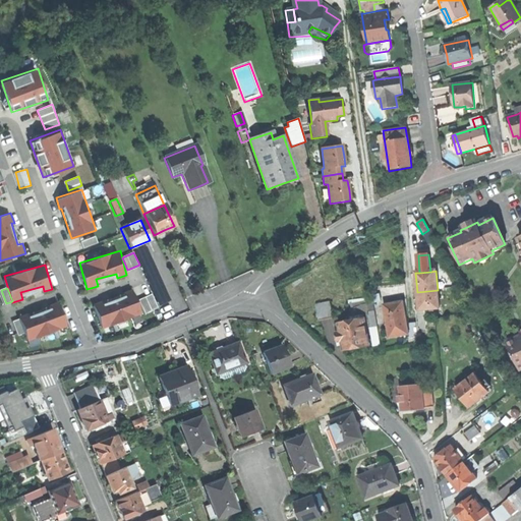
[(22,297),(43,291),(42,288),(21,293),(22,297)]
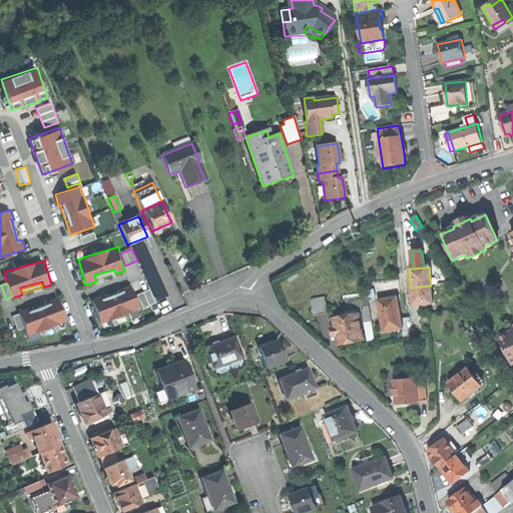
[(132,286),(92,301),(101,324),(141,308),(132,286)]
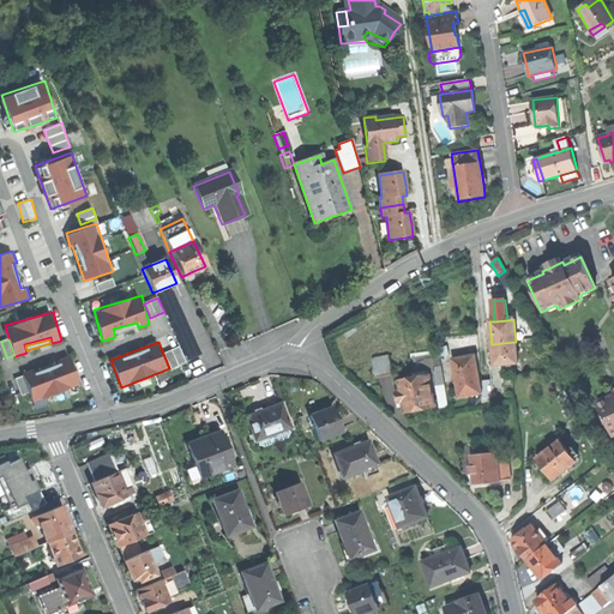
[(518,363),(516,342),(492,344),(493,356),(494,366),(518,363)]
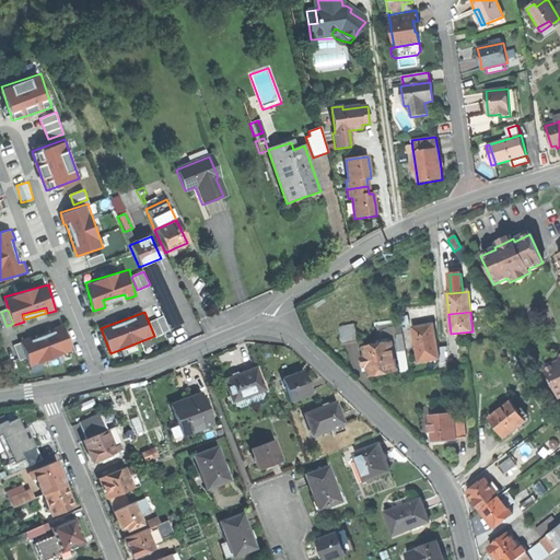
[(164,315),(150,322),(156,337),(171,329),(164,315)]
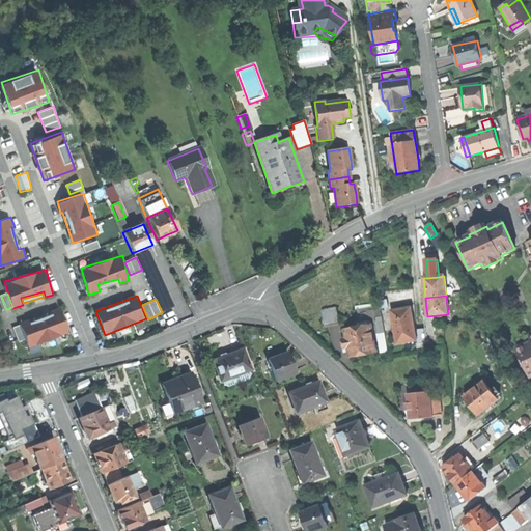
[(393,309),(399,342),(408,341),(418,339),(412,306),(393,309)]
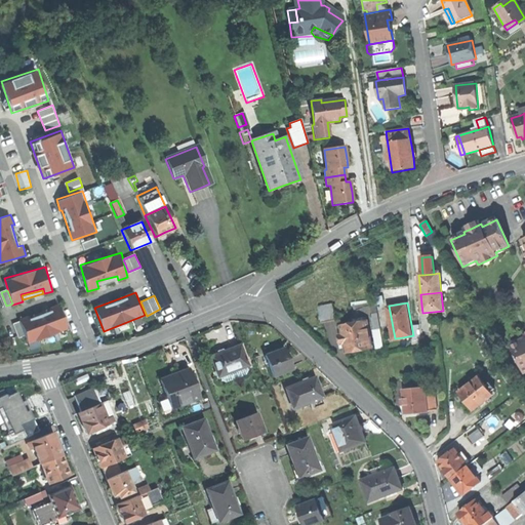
[(365,306),(366,313),(377,311),(376,304),(365,306)]
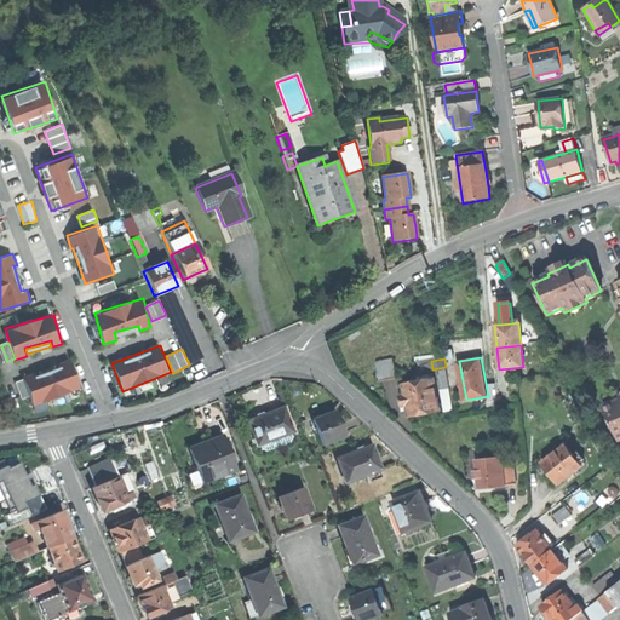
[(383,362),(386,377),(396,375),(392,360),(383,362)]
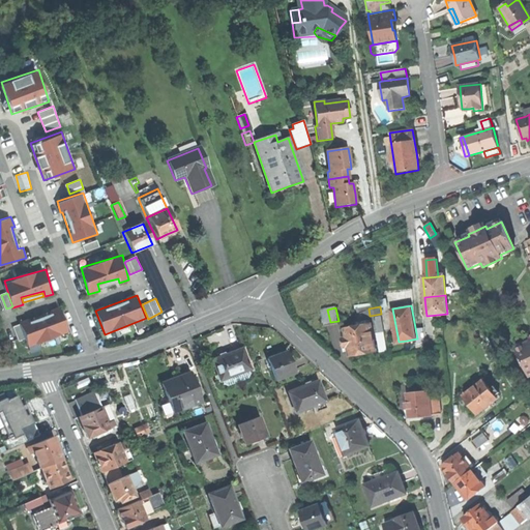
[(41,340),(68,332),(62,310),(22,321),(30,352),(43,349),(41,340)]
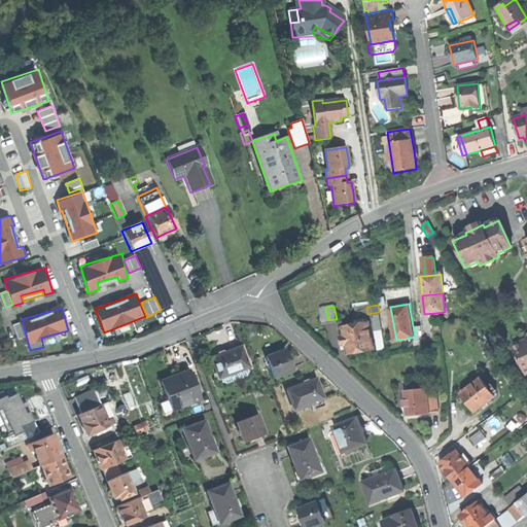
[(370,320),(344,325),(345,335),(341,336),(342,344),(347,343),(348,353),(360,351),(375,349),(370,320)]
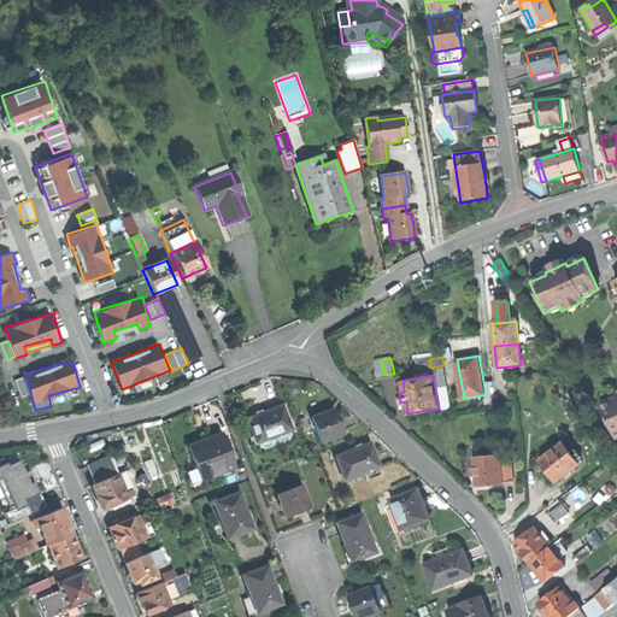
[(24,377),(17,380),(22,397),(29,395),(24,377)]
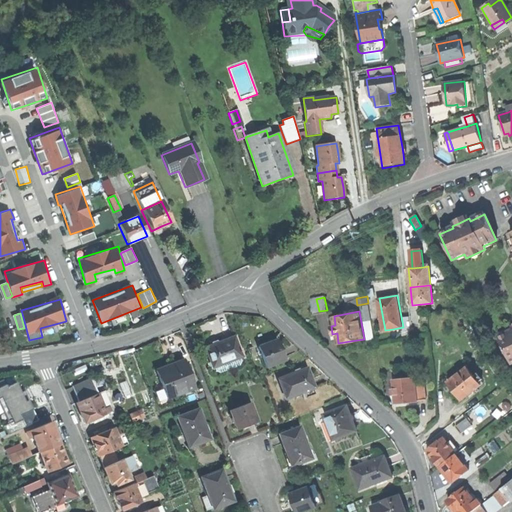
[(511,331),(498,338),(509,363),(511,362),(511,328),(511,329),(511,331)]
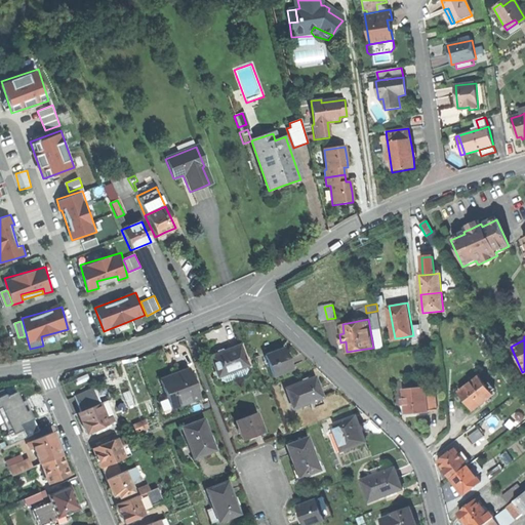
[(211,356),(218,376),(225,374),(248,366),(241,346),(225,352),(211,356)]
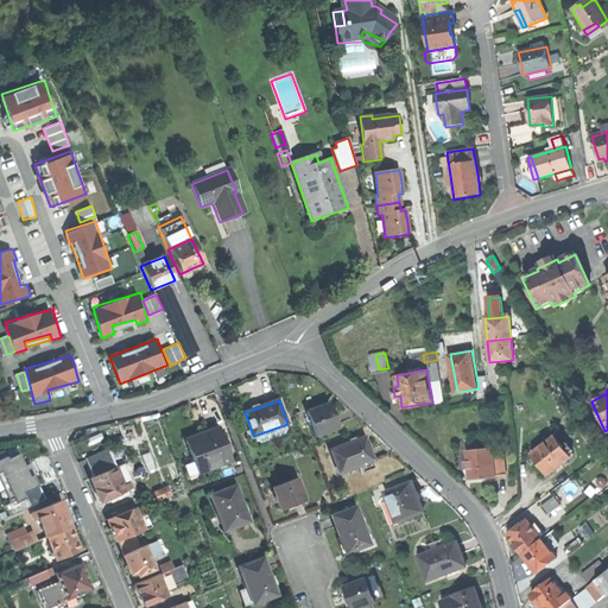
[(308,412),(316,435),(340,426),(335,415),(331,404),(308,412)]
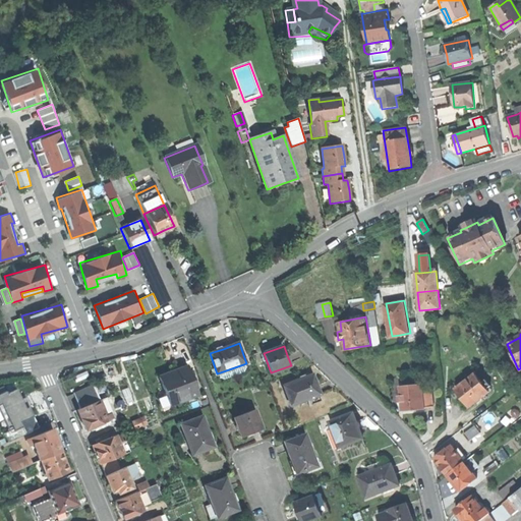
[(454,369),(453,349),(444,350),(445,370),(454,369)]
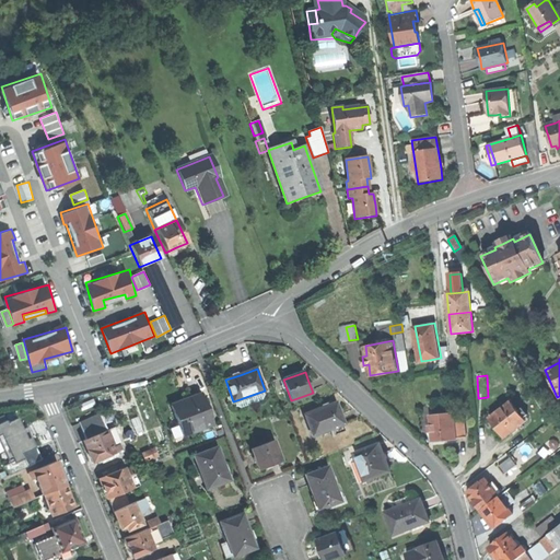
[(267,397),(265,391),(240,399),(242,407),(267,397)]
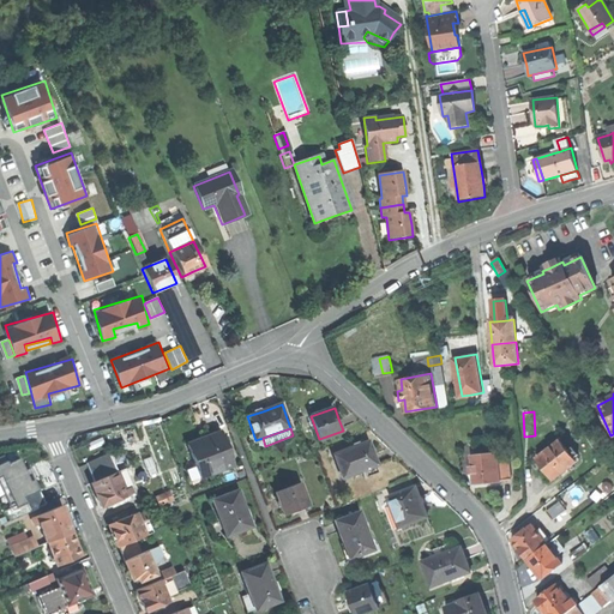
[(188,444),(202,477),(234,464),(222,432),(204,438),(188,444)]
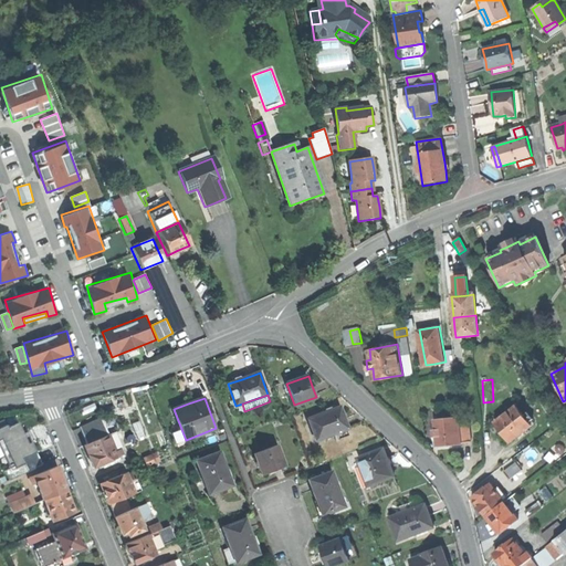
[(308,419),(317,440),(337,433),(347,429),(349,428),(346,419),(341,407),(308,419)]
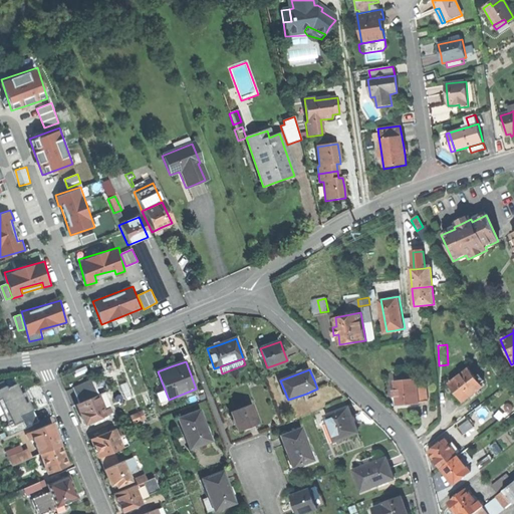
[(455,395),(462,403),(481,388),(479,384),(484,381),(479,375),(474,378),(468,369),(448,386),(455,395)]
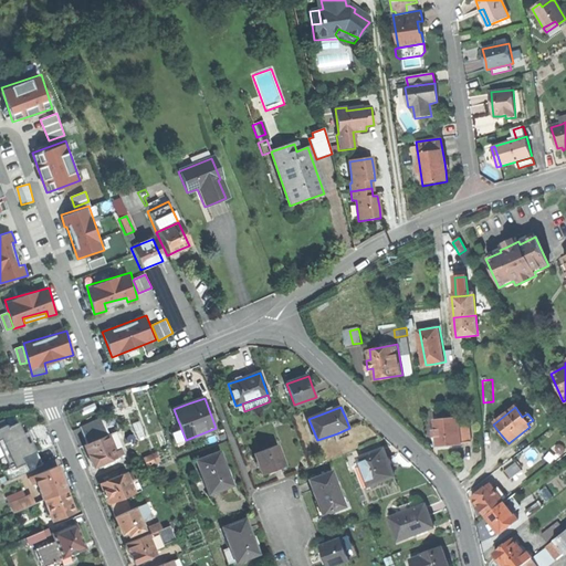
[(40,460),(29,431),(23,433),(17,417),(0,422),(0,456),(0,457),(6,454),(10,468),(7,469),(10,478),(32,470),(30,463),(40,460)]
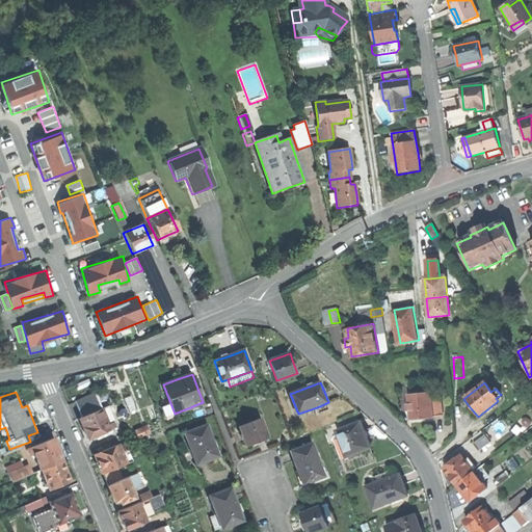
[(408,394),(411,418),(423,417),(435,416),(433,399),(433,392),(408,394)]
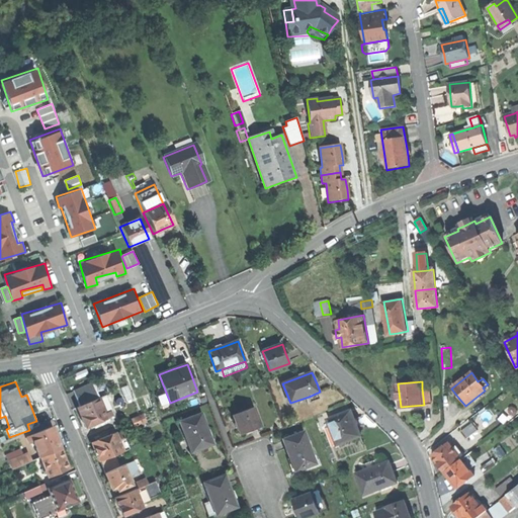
[(74,391),(81,407),(101,398),(94,382),(74,391)]
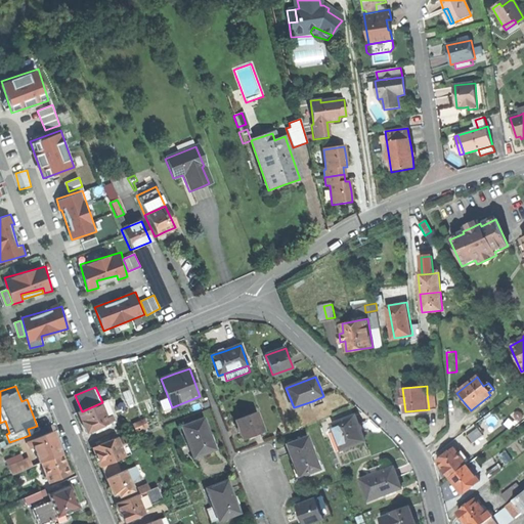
[(436,392),(427,393),(429,409),(438,408),(436,392)]
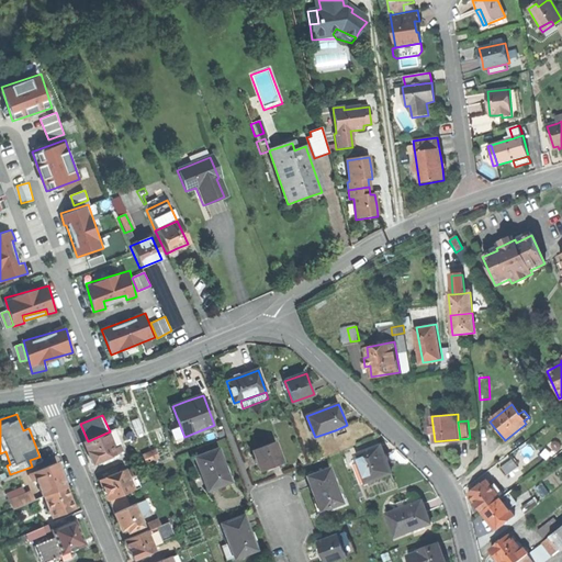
[(348,433),(345,426),(335,430),(337,437),(348,433)]
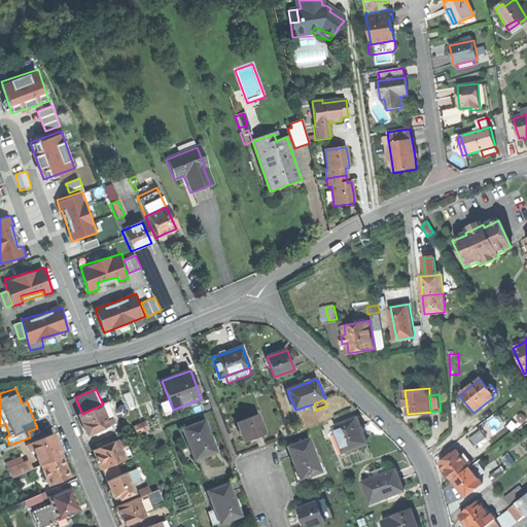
[(108,402),(103,405),(111,425),(117,422),(108,402)]
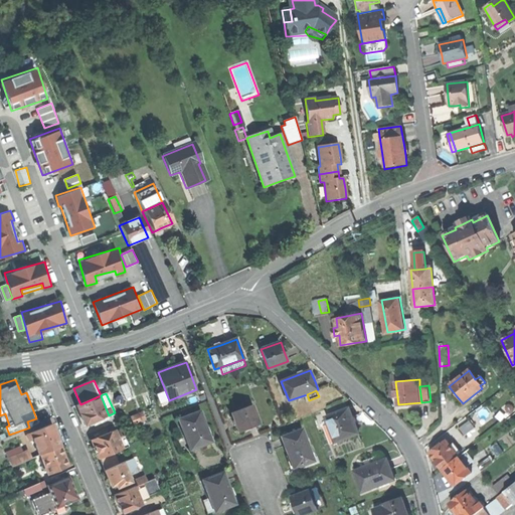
[(227,400),(239,432),(247,428),(259,423),(247,393),(227,400)]
